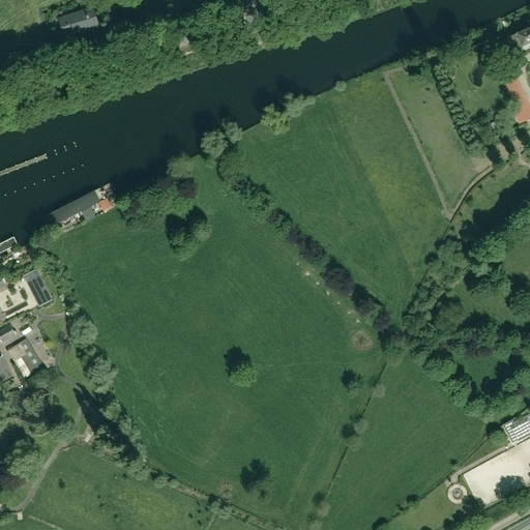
[(99,26),(94,8),(59,19),(64,35),(79,31),(79,30),(85,28),(85,30),(99,26)]
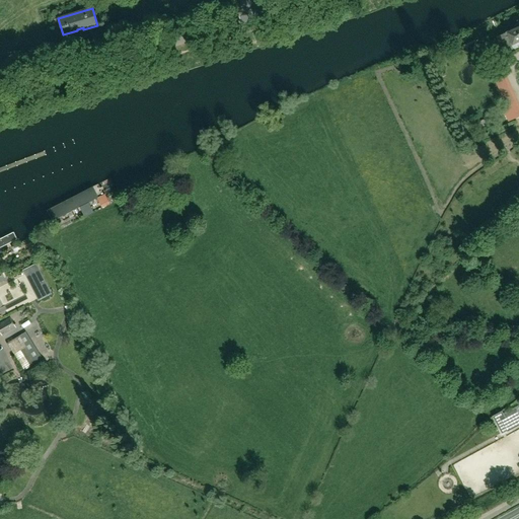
[(518,46),(518,22),(517,24),(515,28),(498,36),(503,49),(512,45),(514,47),(515,47),(516,48),(518,46)]
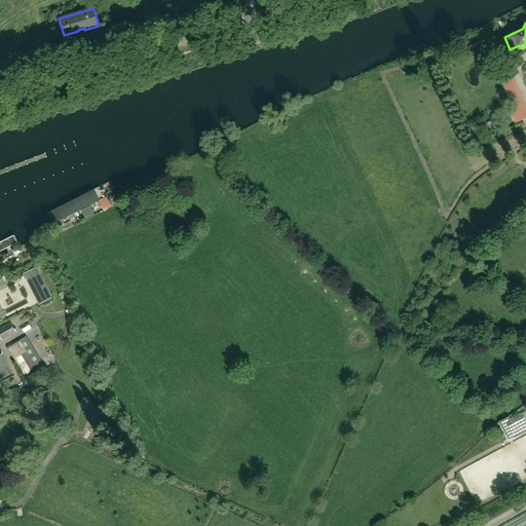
[(54,224),(100,200),(95,191),(49,216),(54,224)]
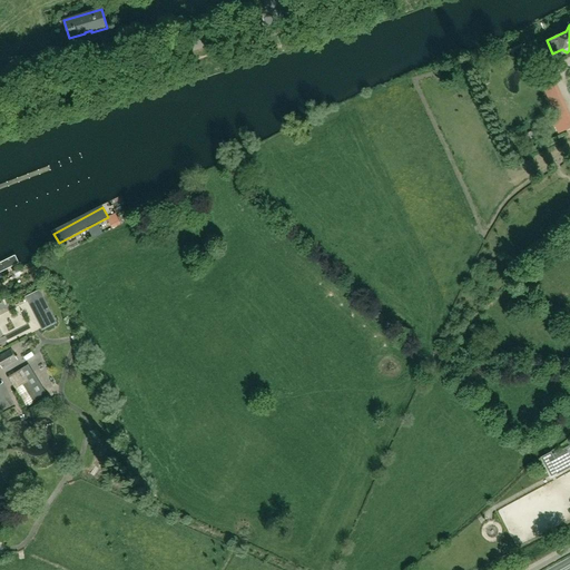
[(117,217),(109,222),(111,228),(120,224),(117,217)]
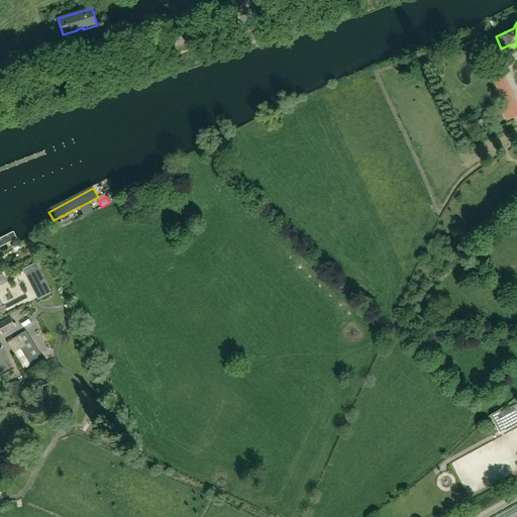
[(0,246),(17,238),(13,230),(0,236),(0,246)]
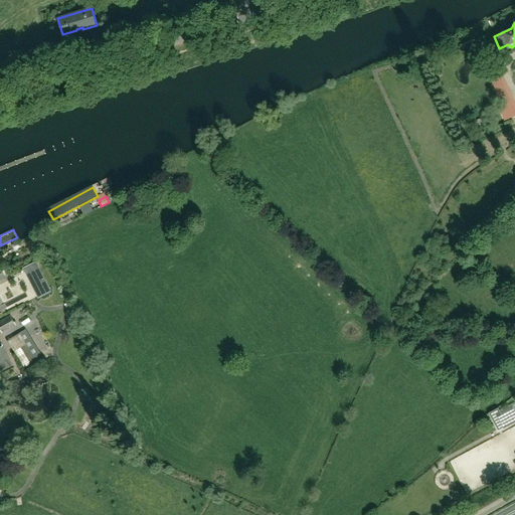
[(16,325),(11,315),(0,321),(0,329),(2,333),(16,325)]
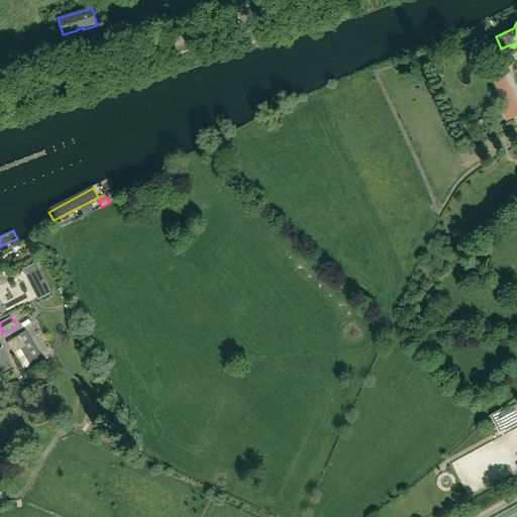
[(8,342),(15,352),(33,341),(26,330),(8,342)]
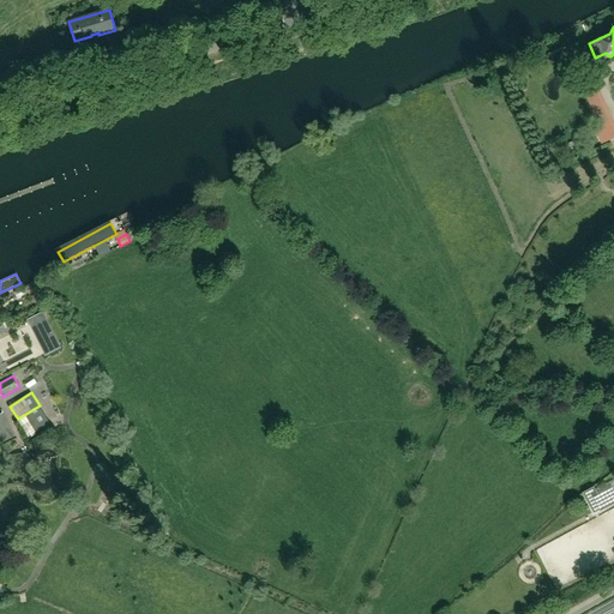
[(31,411),(17,420),(29,439),(43,429),(31,411)]
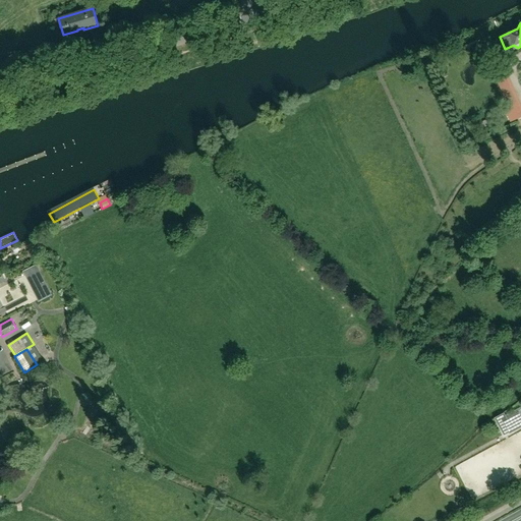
[(520,408),(520,407),(505,415),(496,420),(504,436),(520,426),(520,408)]
